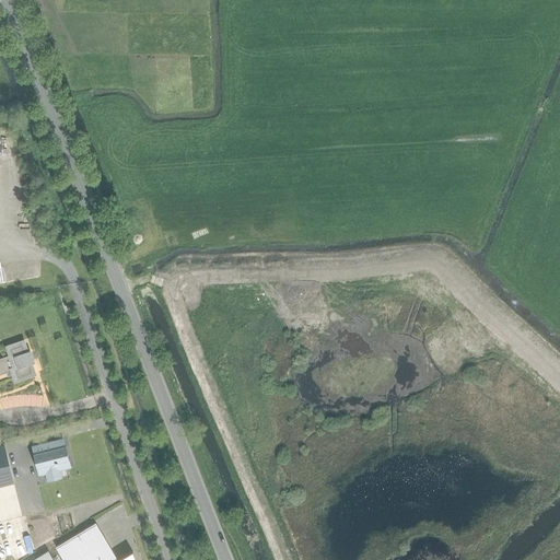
[(15,378),(33,373),(30,361),(32,360),(30,352),(26,353),(23,341),(8,347),(11,354),(0,358),(0,374),(8,372),(8,373),(10,374),(13,373),(15,378)]
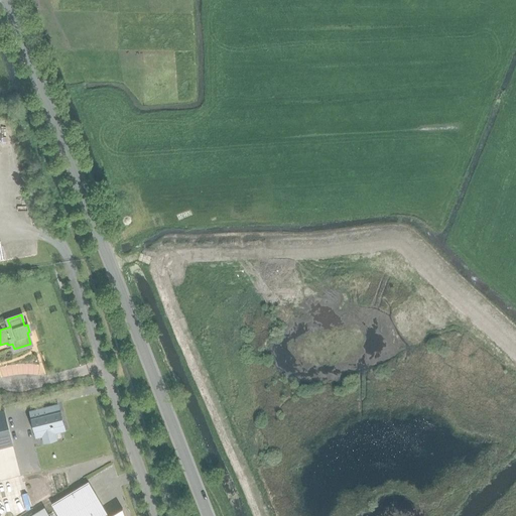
[(63,424),(60,410),(59,410),(58,406),(30,413),(31,417),(30,417),(33,431),(41,429),(44,442),(55,440),(53,431),(63,428),(62,424),(63,424)]
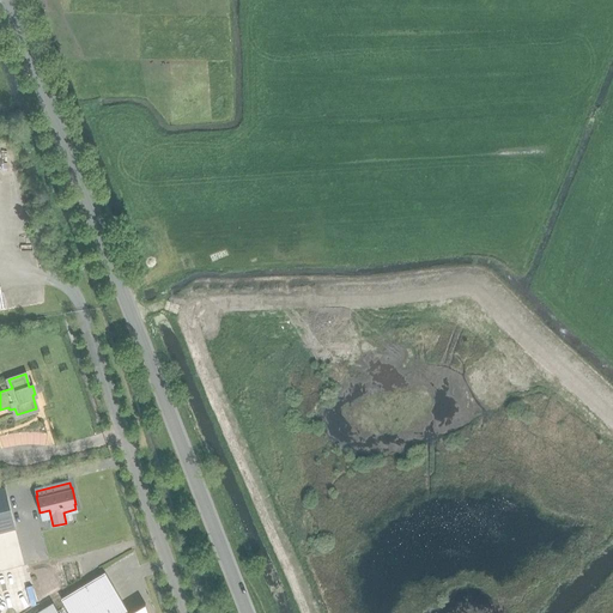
[(0,486),(0,532),(14,528),(4,486),(0,486)]
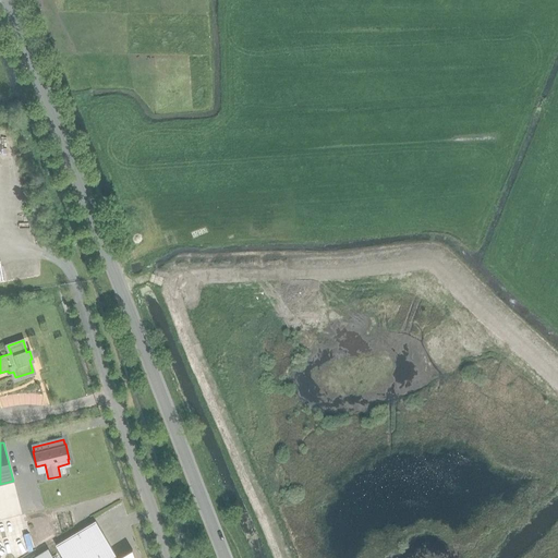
[(55,545),(62,557),(134,557),(132,549),(118,557),(95,521),(55,545)]
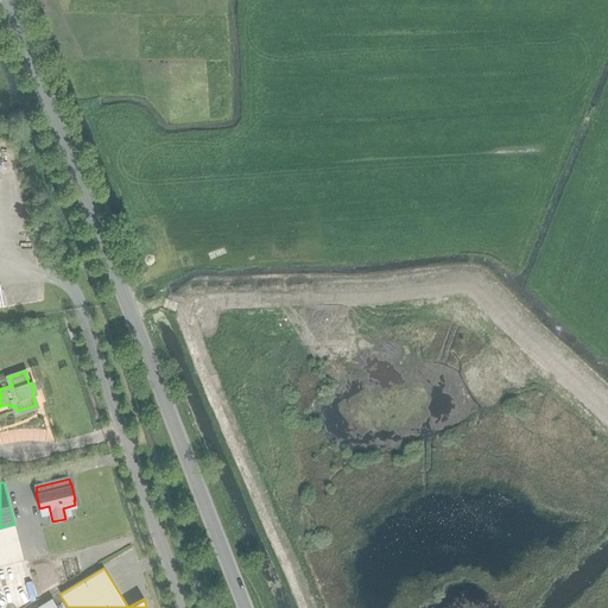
[(58,607),(52,597),(33,607),(58,607)]
